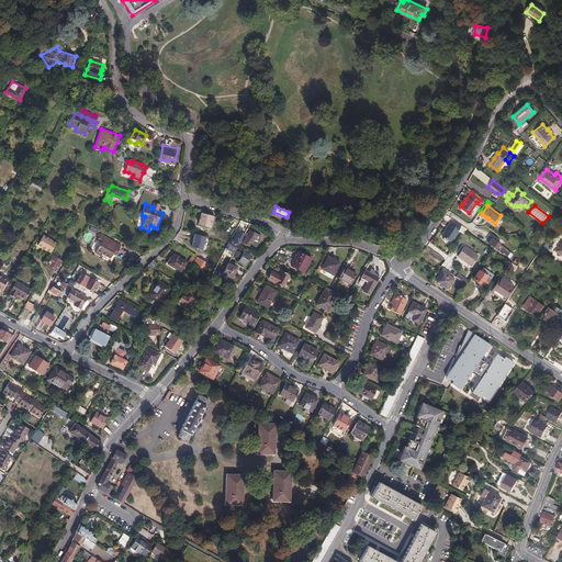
[(212,215),(202,213),(200,224),(209,227),(212,215)]
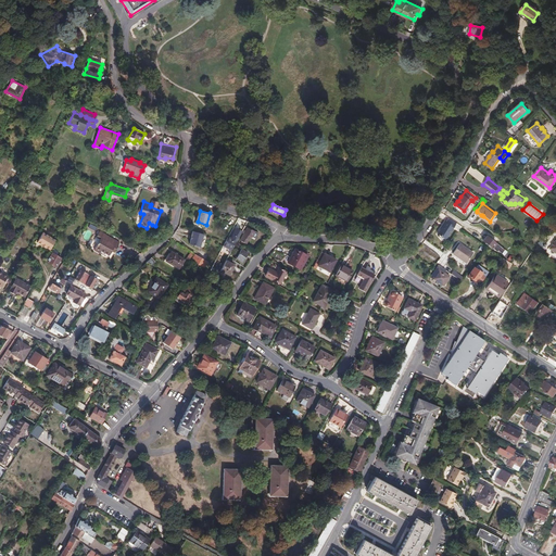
[(456,223),(449,218),(446,222),(445,222),(440,230),(447,236),(453,228),(456,223)]
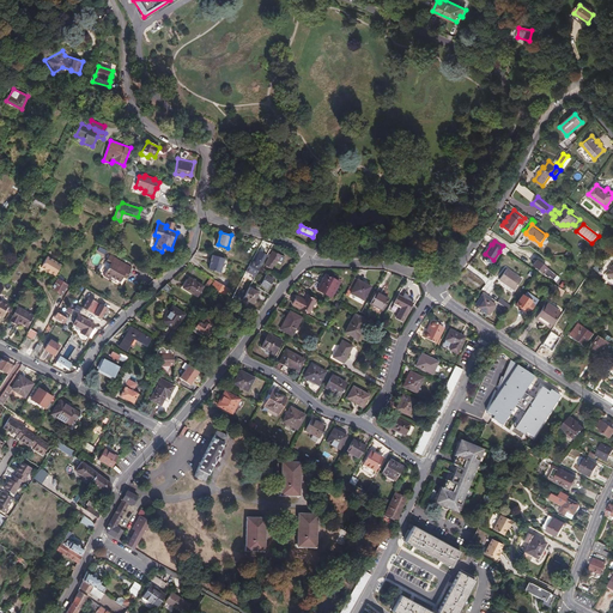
[(267,255),(259,252),(254,262),(262,266),(267,255)]
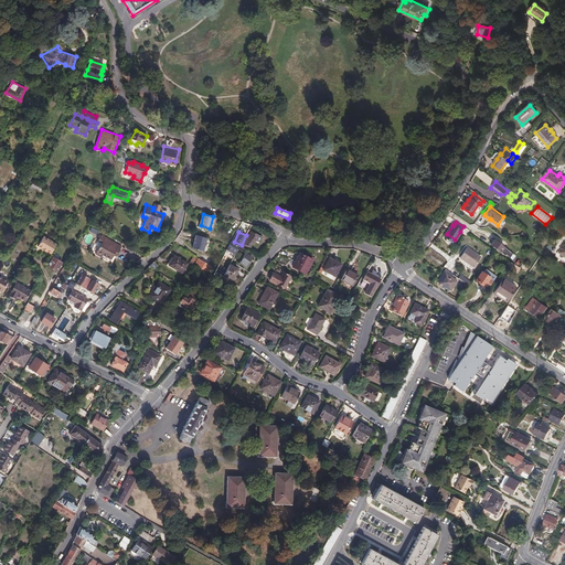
[(255,242),(258,235),(253,232),(245,245),(249,247),(252,244),(254,241),(255,242)]
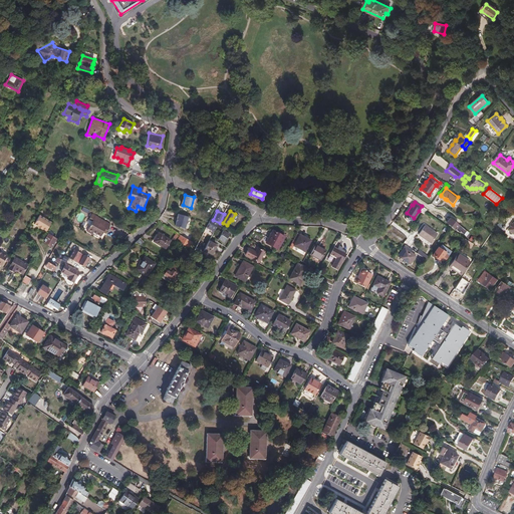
[(107,228),(109,229),(111,225),(93,214),(90,220),(93,222),(88,232),(93,235),(94,233),(101,237),(104,233),(106,234),(108,231),(105,230),(107,228)]
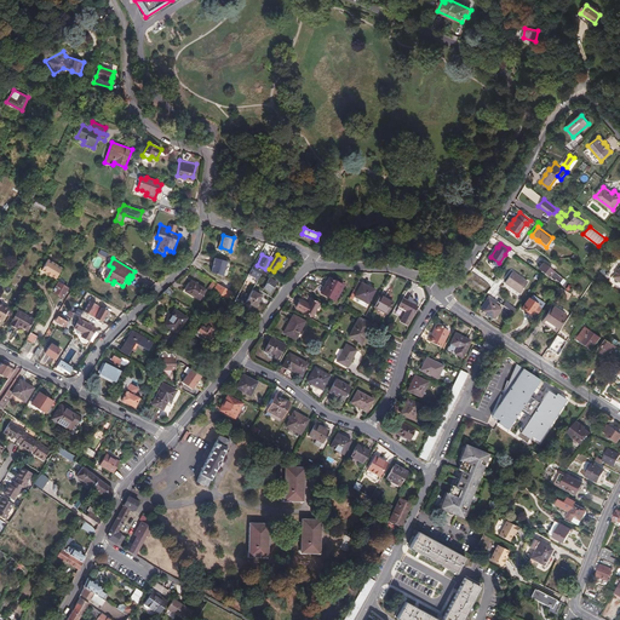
[(227,262),(216,258),(211,273),(223,276),(227,262)]
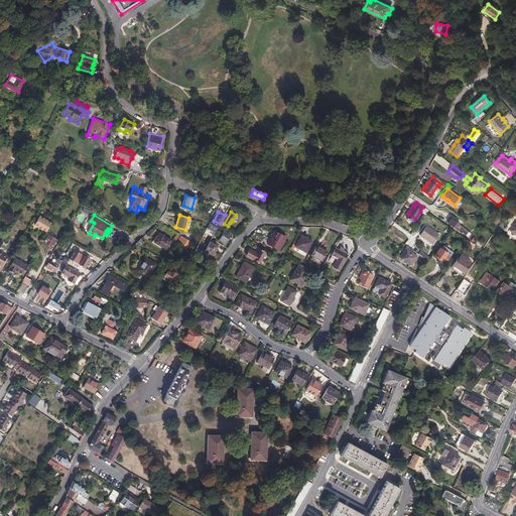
[(39,216),(34,224),(38,227),(41,230),(42,229),(46,231),(51,223),(39,216)]
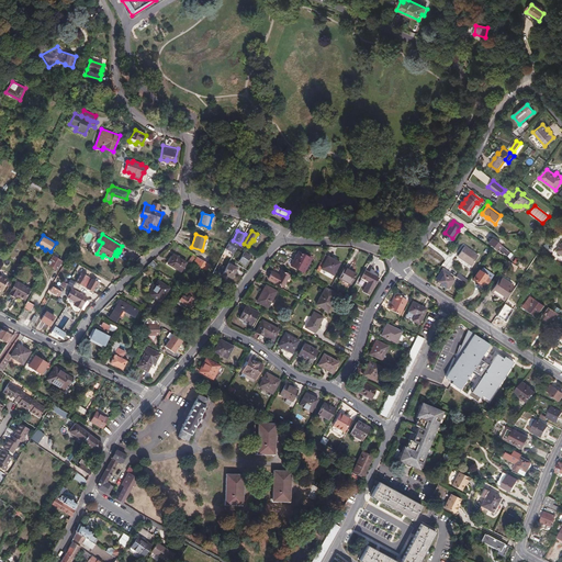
[(507,256),(509,253),(491,238),(489,240),(487,243),(502,255),(503,254),(507,256)]
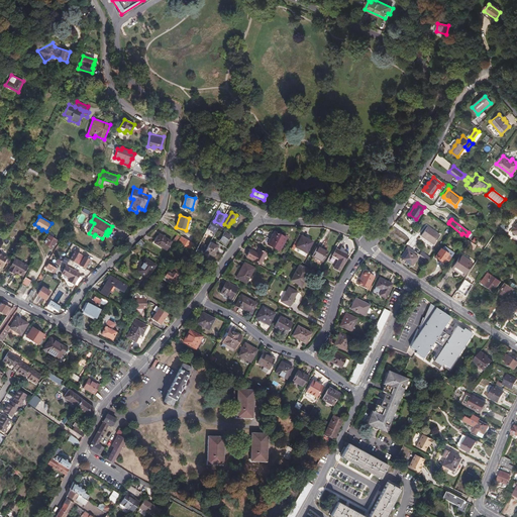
[(210,224),(208,228),(215,232),(219,225),(220,224),(214,221),(212,220),(210,224)]
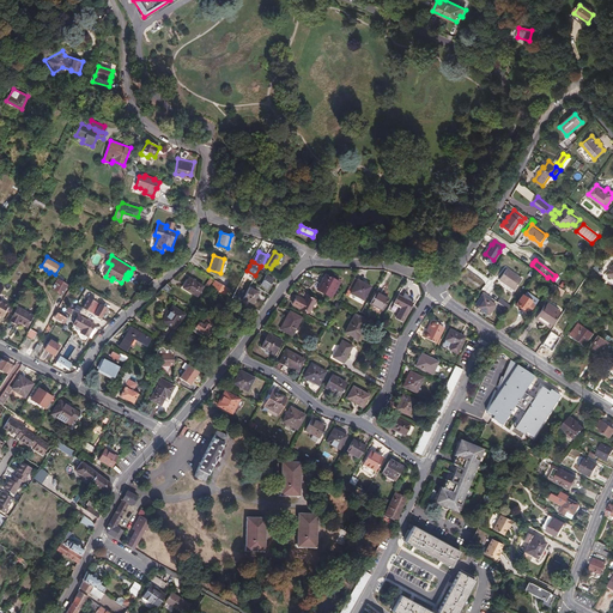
[(521,279),(507,269),(498,280),(514,290),(521,279)]
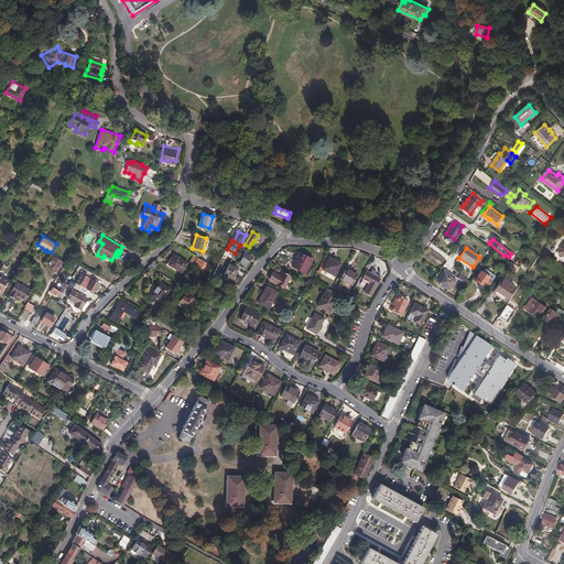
[(292,267),(304,273),(312,260),(300,252),(292,267)]
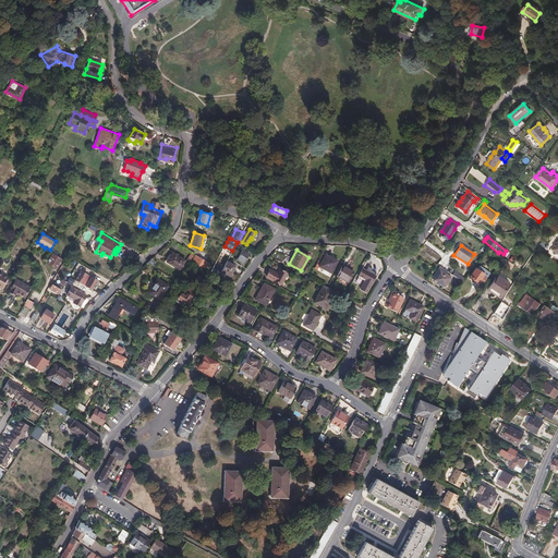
[(242,251),(238,258),(243,263),(249,255),(242,251)]
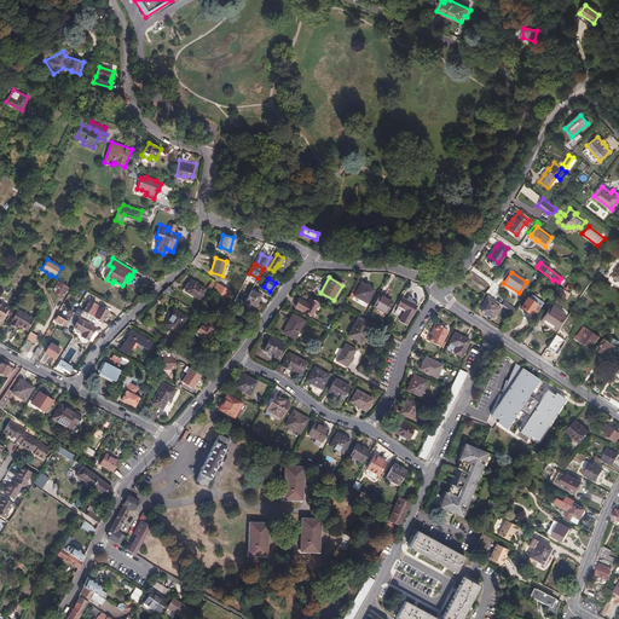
[(185,290),(203,301),(209,291),(191,281),(185,290)]
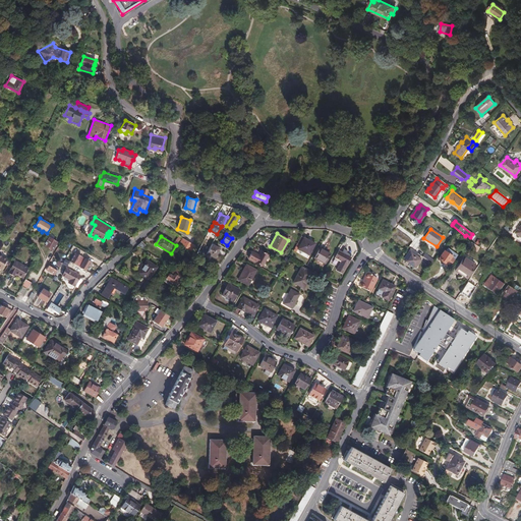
[(301,236),(293,250),(296,252),(298,249),(308,255),(314,244),(301,236)]
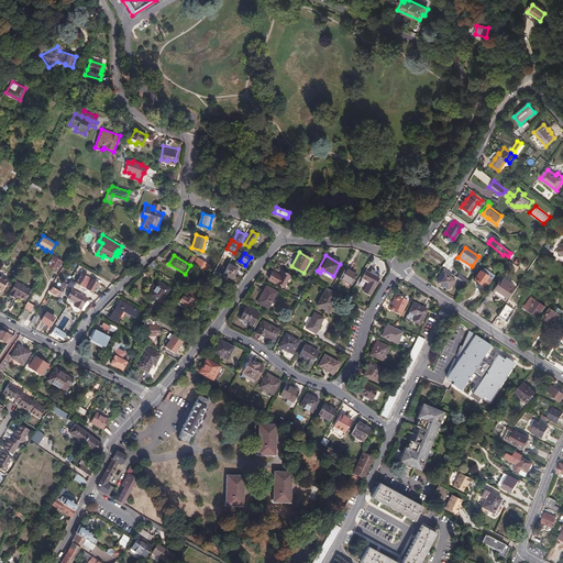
[(62,261),(53,256),(47,265),(56,269),(62,261)]
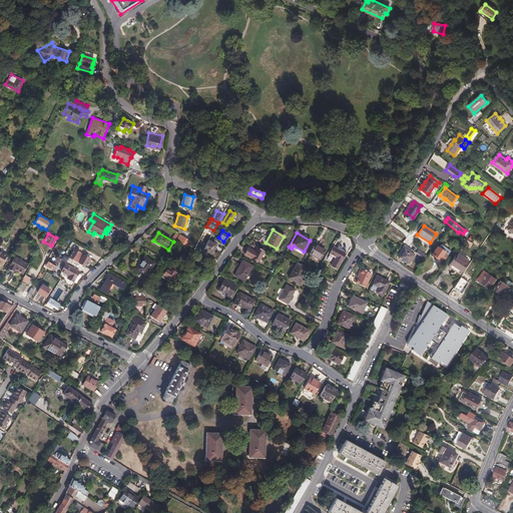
[(72,240),(62,234),(60,237),(70,243),(72,240)]
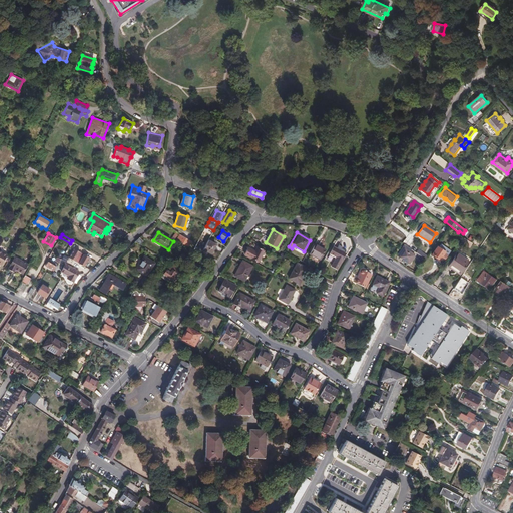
[(180,234),(176,240),(182,244),(181,245),(188,248),(192,241),(180,234)]
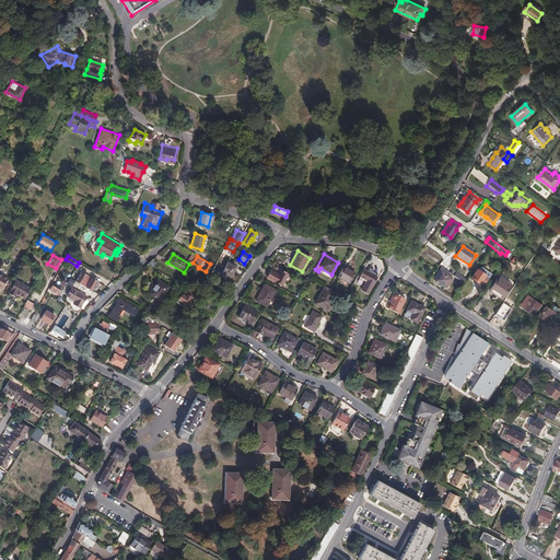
[(432,266),(421,259),(416,269),(426,276),(432,266)]
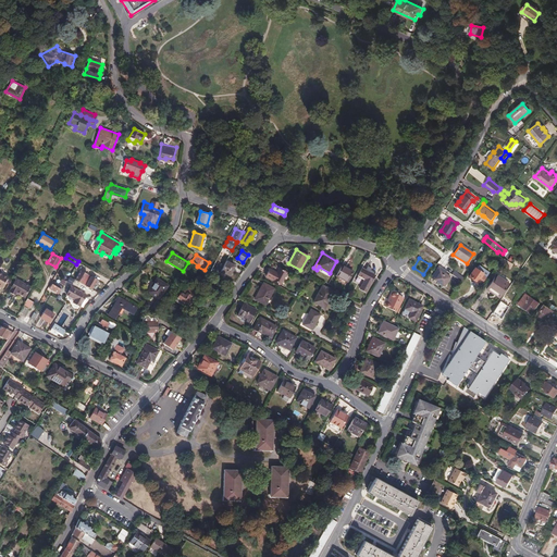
[(514,264),(503,259),(500,263),(510,269),(514,264)]
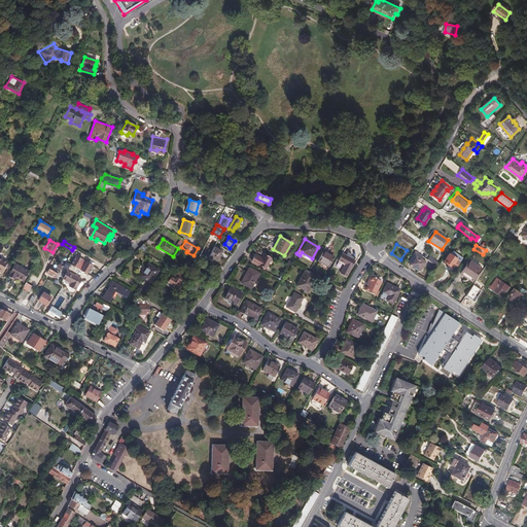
[(207,260),(211,262),(213,258),(216,260),(221,251),(214,247),(207,260)]
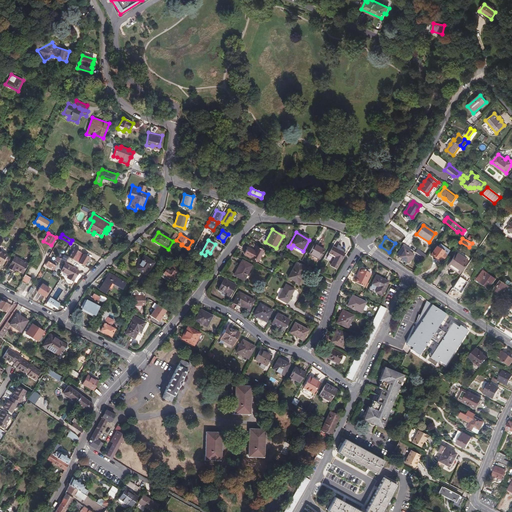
[(440,243),(437,248),(447,254),(450,250),(440,243)]
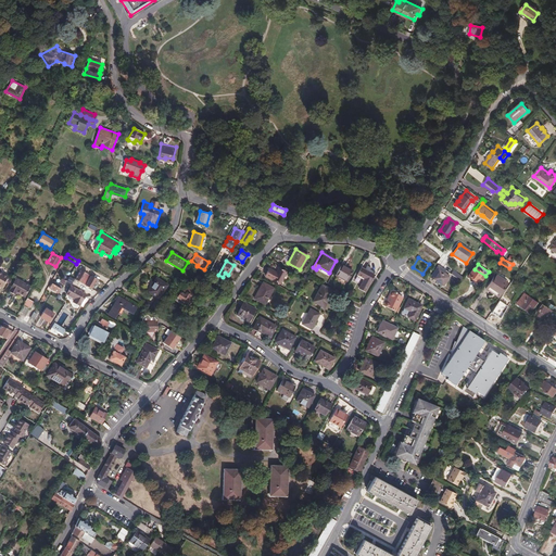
[(375,273),(369,270),(371,267),(367,265),(365,269),(362,267),(357,276),(364,280),(359,289),(365,291),(375,273)]
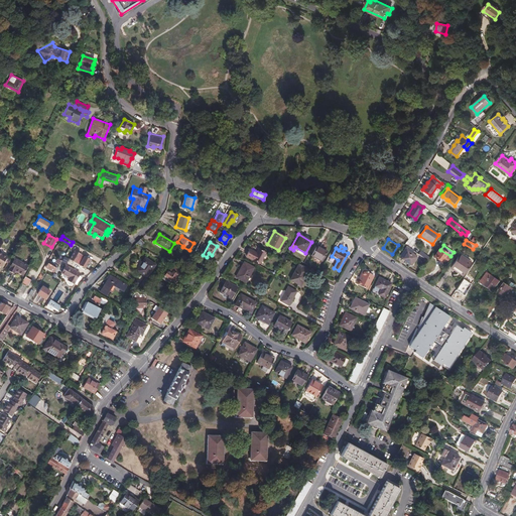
[(327,252),(317,247),(311,256),(321,261),(327,252)]
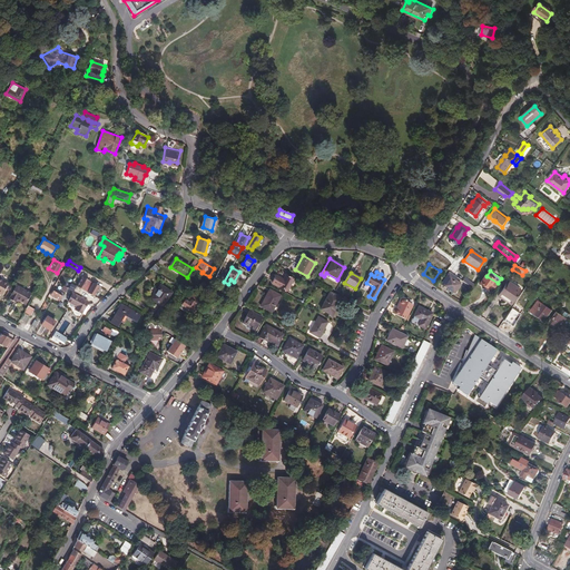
[(454,293),(461,284),(454,281),(457,277),(450,273),(442,284),(454,293)]
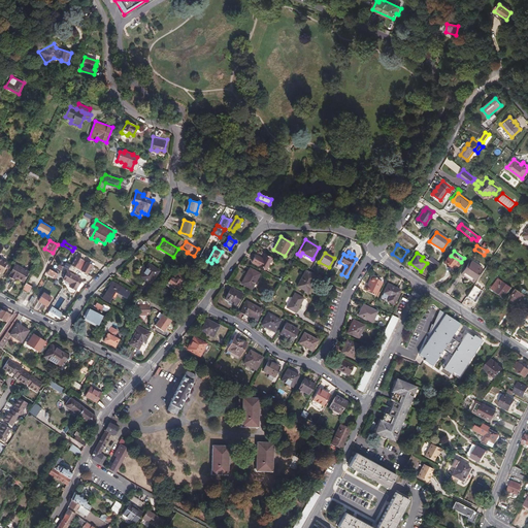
[(256,255),(252,262),(266,269),(272,259),(264,254),(261,259),(256,255)]
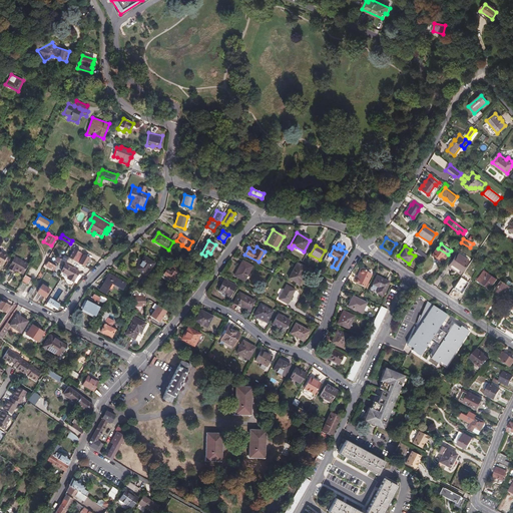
[(437,247),(432,254),(439,260),(441,258),(444,260),(448,254),(438,248),(437,247)]
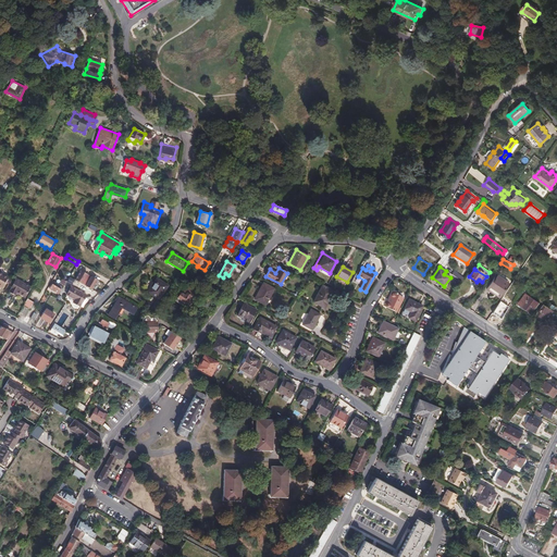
[(88,274),(82,271),(76,280),(93,289),(98,280),(93,276),(88,274)]
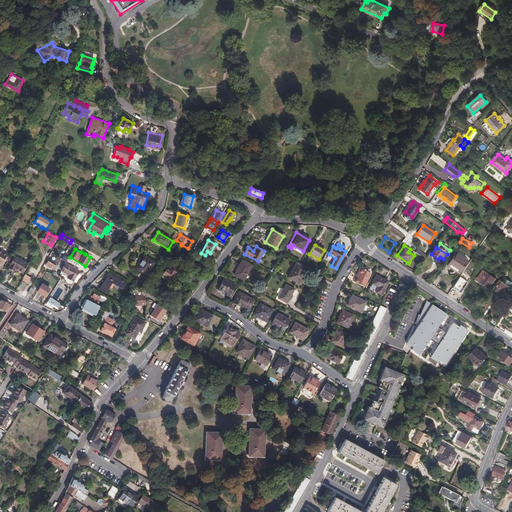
[(415,252),(423,258),(426,255),(417,249),(415,252)]
